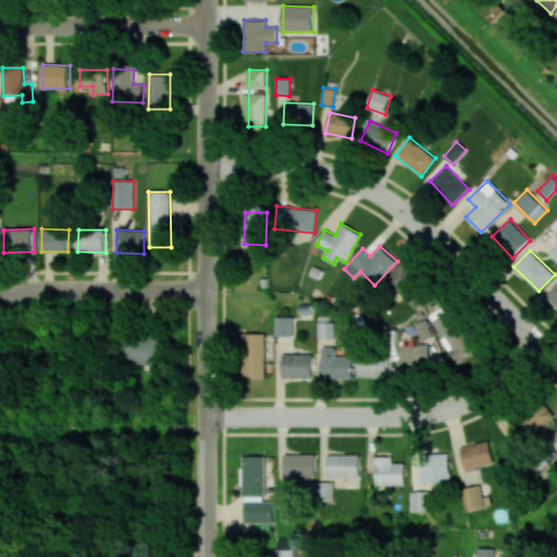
[(417,309),(433,292),(403,262),(386,281),(417,309)]
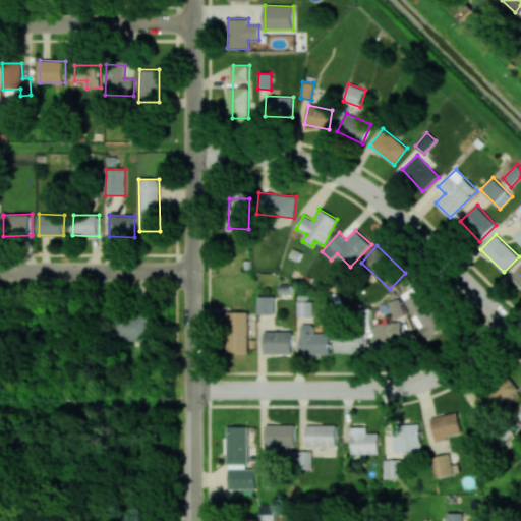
[(520,265),(511,281),(520,287),(520,265)]
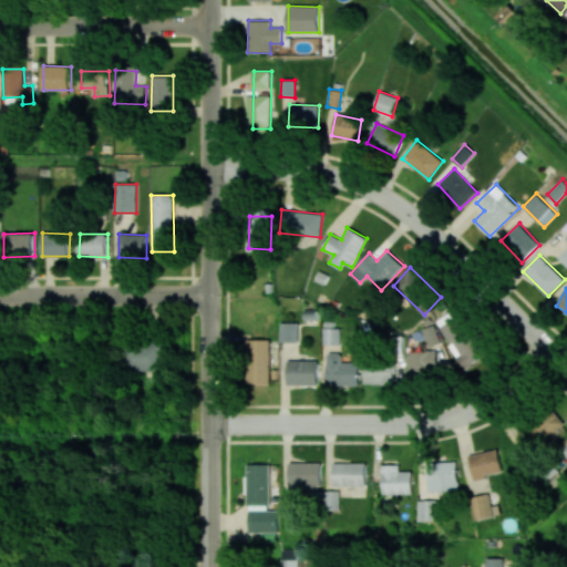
[(467,369),(487,352),(457,316),(437,331),(467,369)]
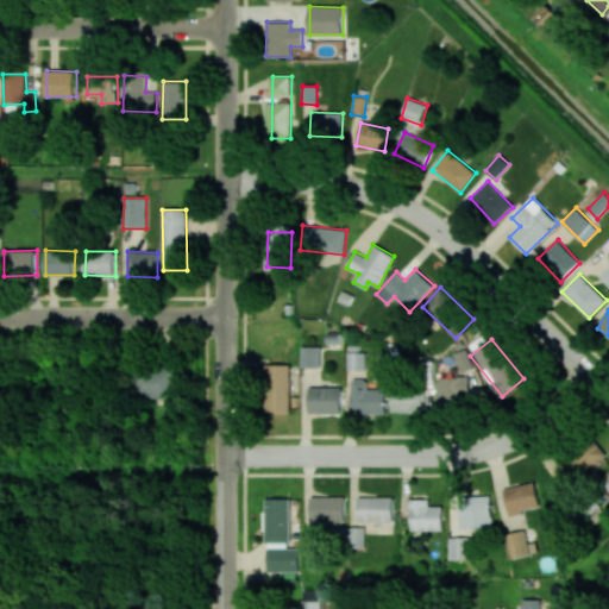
[(301,368),(320,368),(321,346),(302,346),(301,368)]
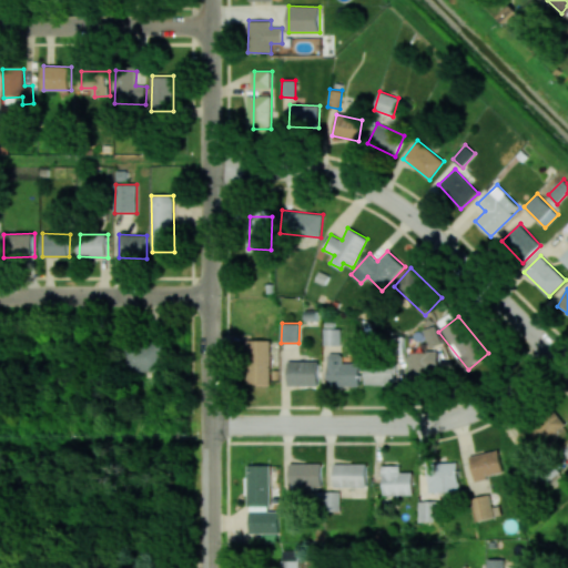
[(442,343),(435,325),(424,330),(430,347),(442,343)]
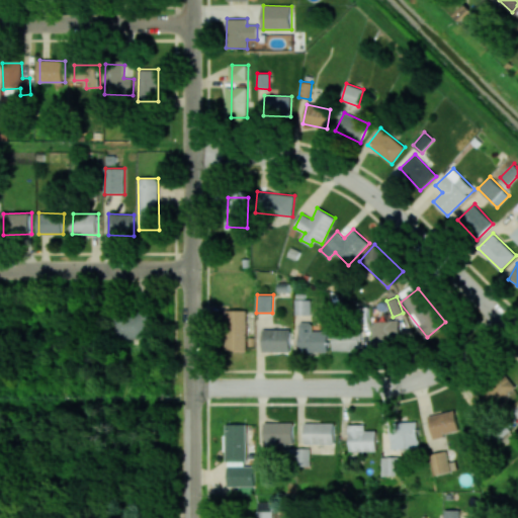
[(295,315),(311,315),(311,299),(295,299),(295,315)]
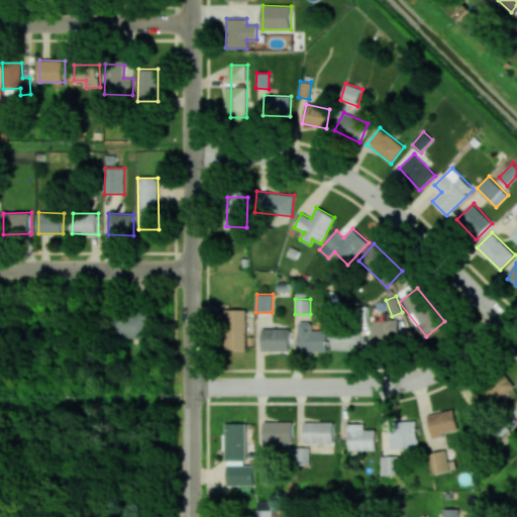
[(245,309),(226,310),(227,350),(246,350),(245,309)]
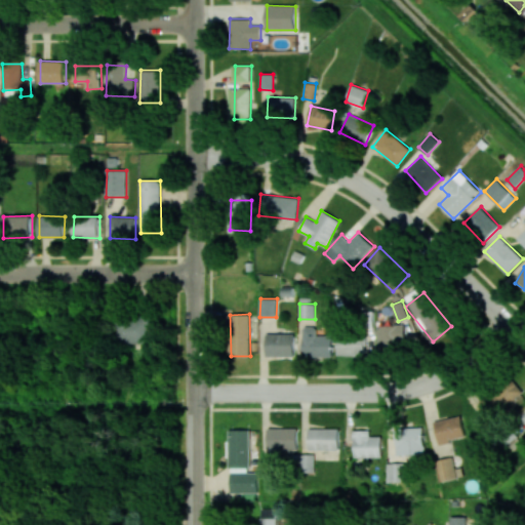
[(151,344),(152,319),(116,317),(115,342),(151,344)]
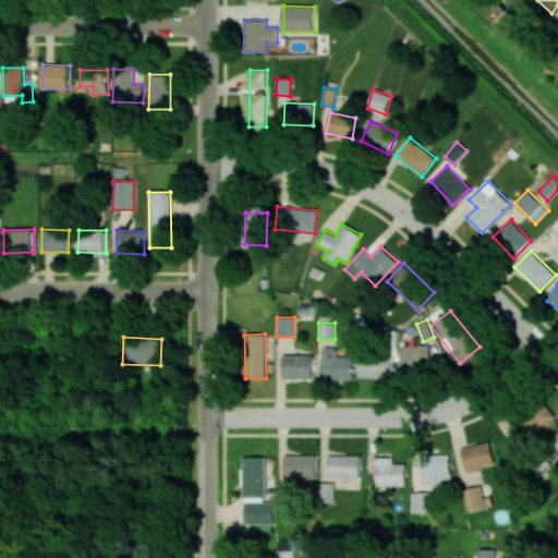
[(401,347),(402,375),(429,375),(428,346),(401,347)]
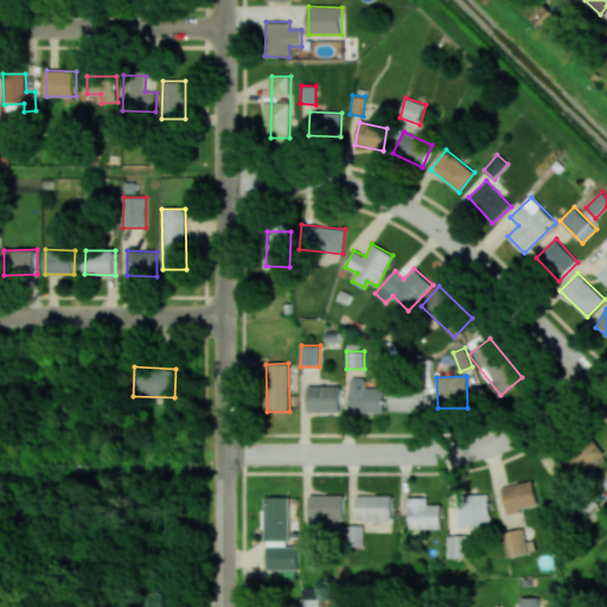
[(384,388),(366,388),(366,377),(350,378),(350,413),(384,411),(384,388)]
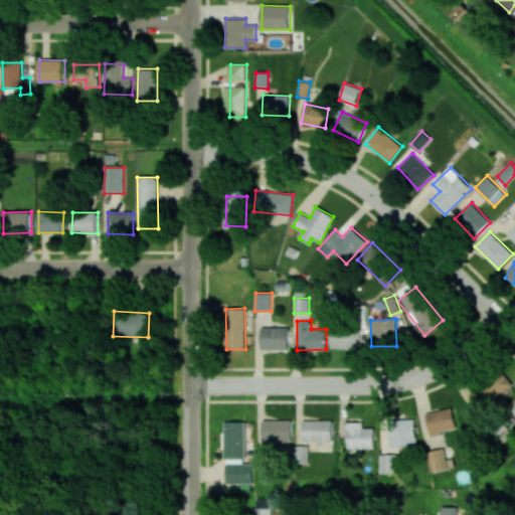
[(261,349),(289,350),(290,327),(262,327),(261,349)]
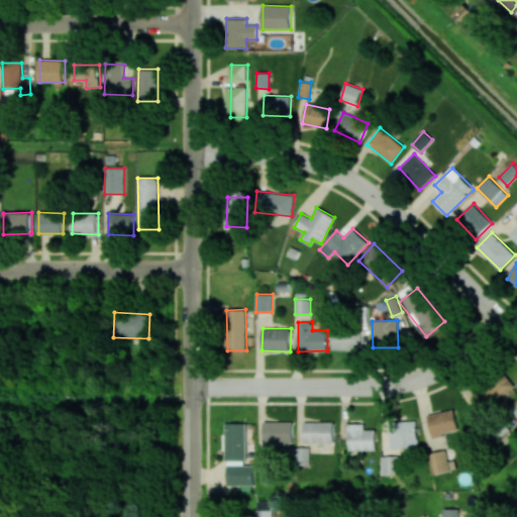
[(332,349),(360,350),(360,331),(332,330),(332,349)]
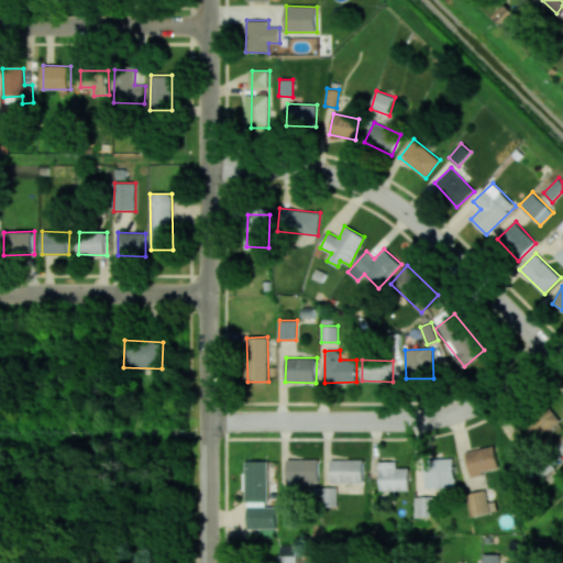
[(511,429),(522,448),(561,424),(550,406),(511,429)]
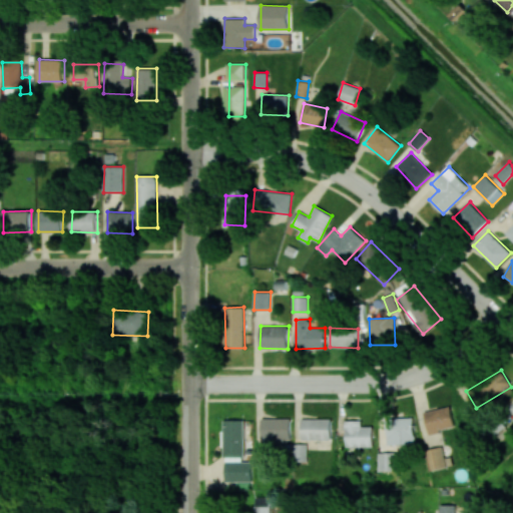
[(428,433),(455,428),(451,406),(425,411),(428,433)]
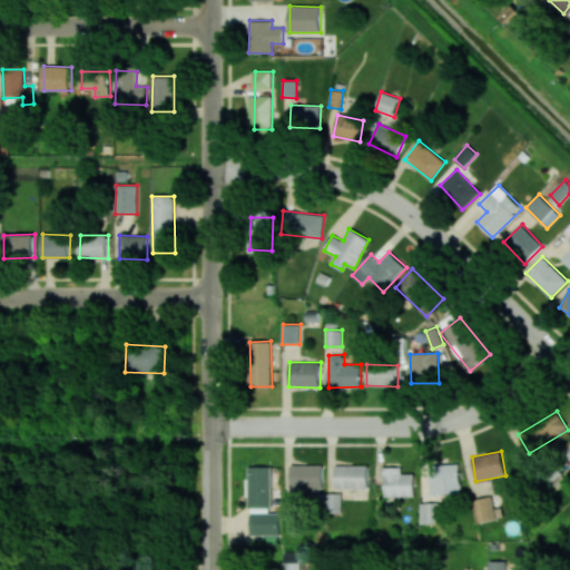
[(431,493),(461,492),(460,463),(430,464),(431,493)]
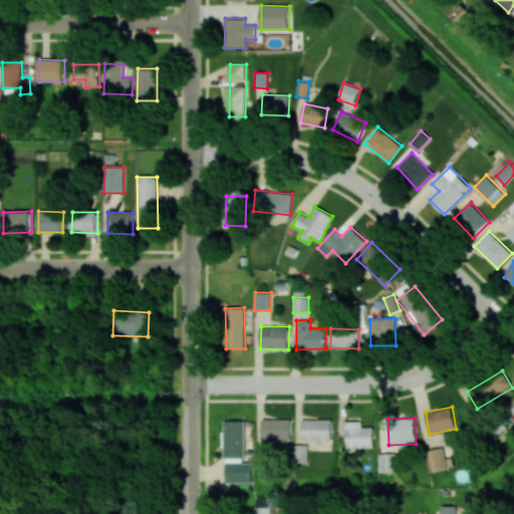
[(291,420),(262,419),(262,440),(291,440),(291,420)]
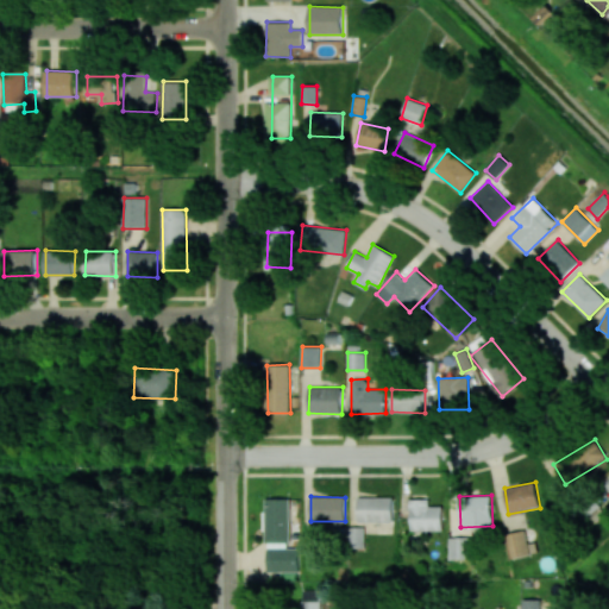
[(394,522),(393,496),(358,497),(359,522),(394,522)]
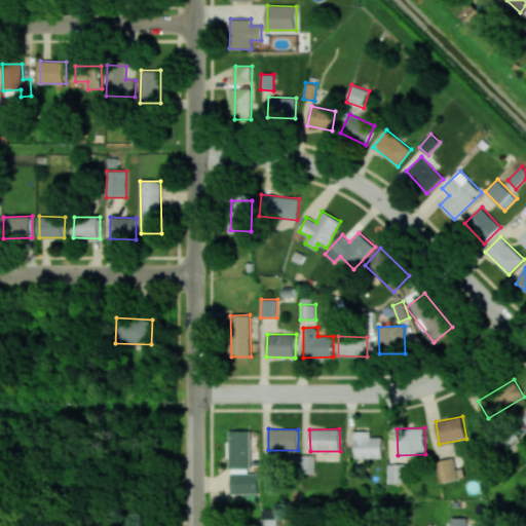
[(251,430),(228,430),(228,468),(251,468),(251,430)]
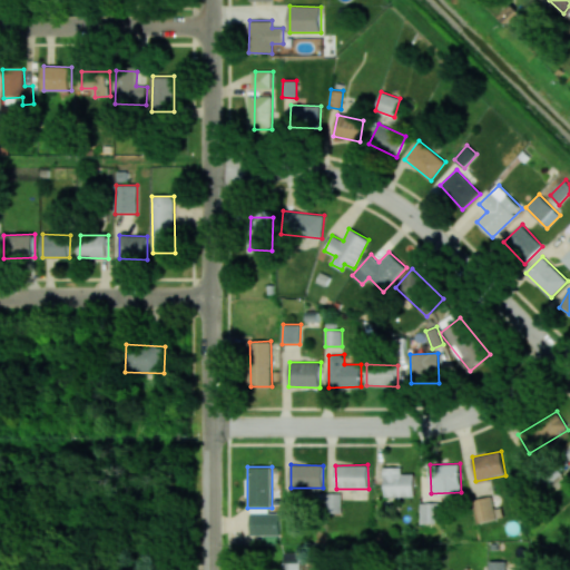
[(414,473),(402,473),(402,468),(384,467),(384,497),(414,497),(414,473)]
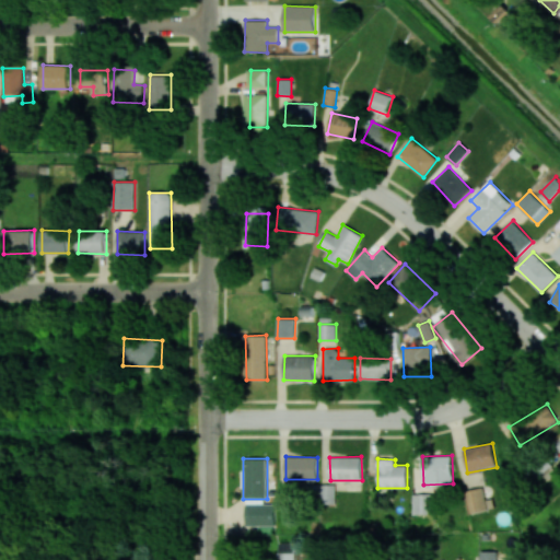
[(335,503),(335,485),(322,485),(322,504),(335,503)]
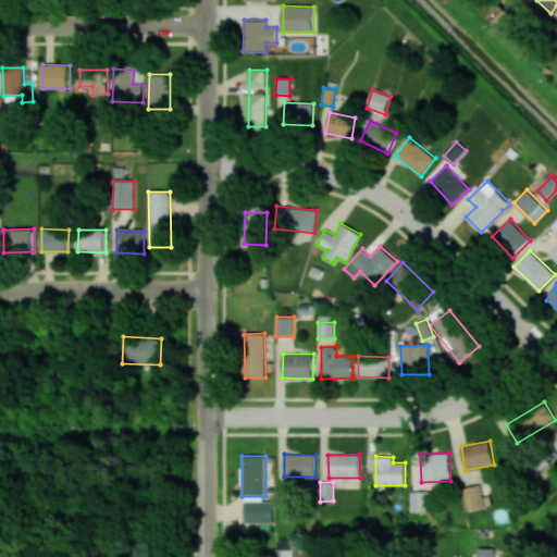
[(485,507),(480,484),(461,489),(467,511),(485,507)]
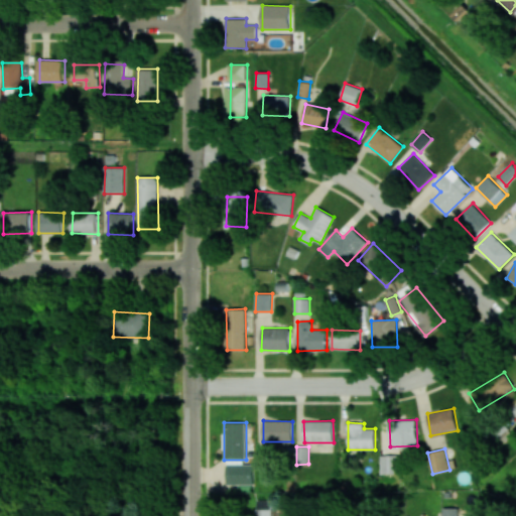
[(381,474),(396,474),(396,456),(380,456),(381,474)]
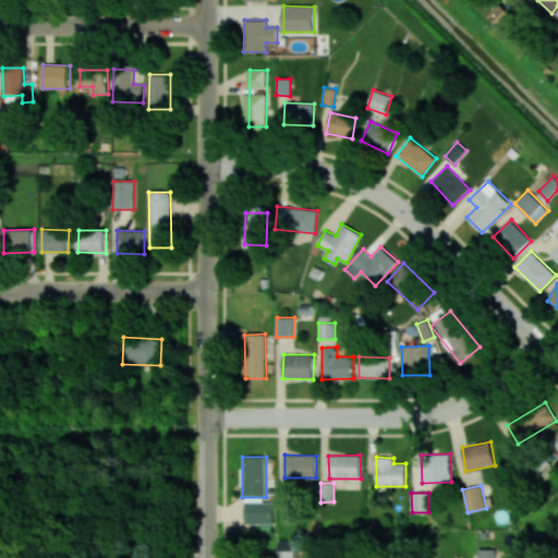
[(246,523),(257,524),(257,530),(267,530),(267,524),(274,524),(275,499),(246,499),(246,523)]
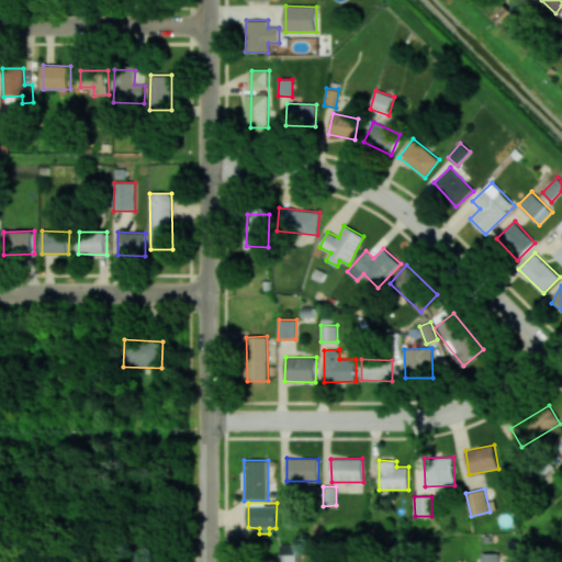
[(295,561),(296,546),(280,544),(279,561),(295,561)]
